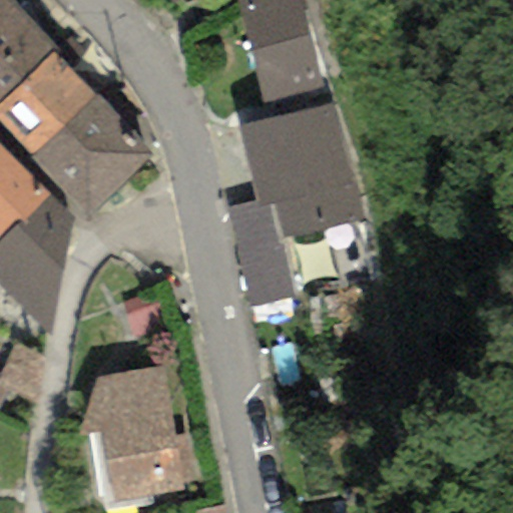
[(10,0),(0,0),(0,102),(56,50),(10,0)]
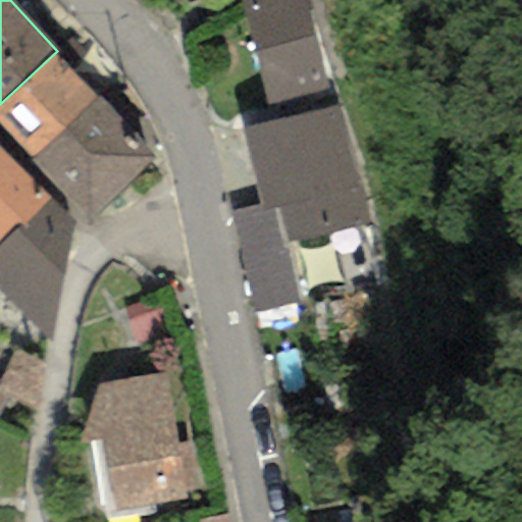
[(302,0),(242,0),(268,104),(325,90),(302,0)]
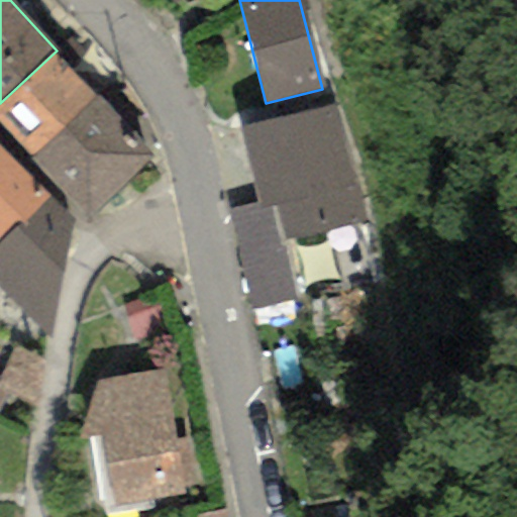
[(97,94),(57,50),(0,103),(0,128),(30,157),(97,94)]
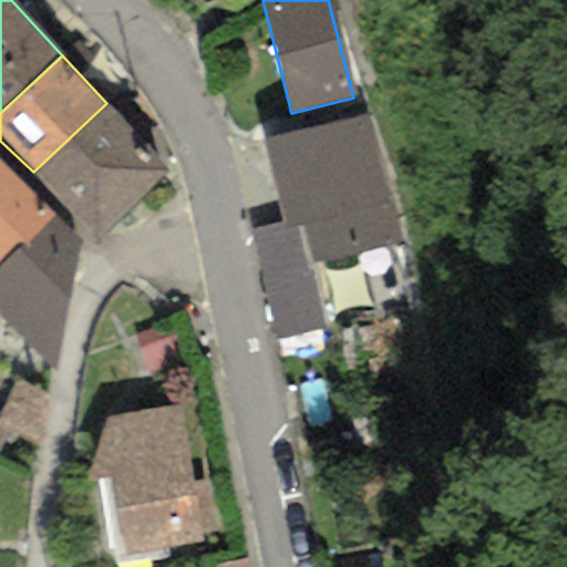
[(106,103),(33,172),(94,245),(163,173),(106,103)]
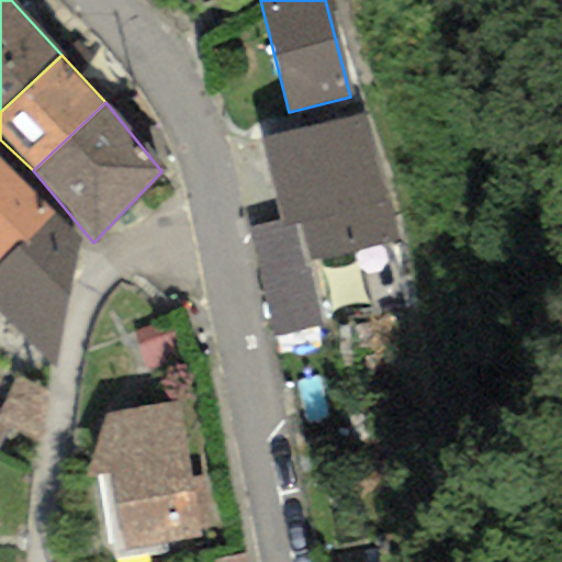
[(360,116),(260,141),(280,220),(281,227),(293,224),(304,262),(391,240),(360,116)]
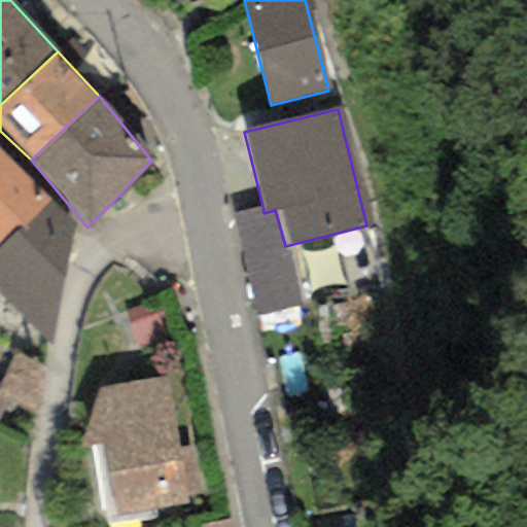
[(0,251),(53,201),(0,149),(0,251)]
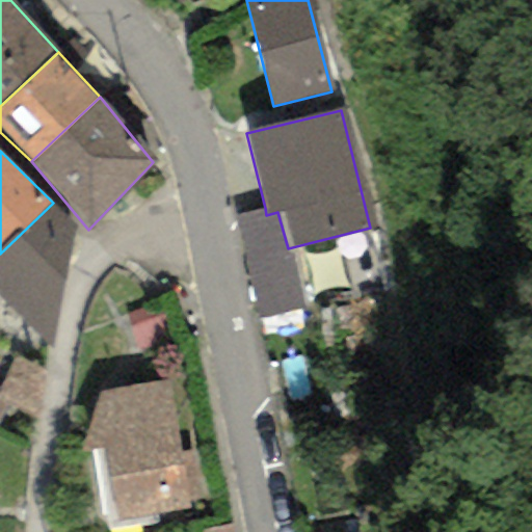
[(74,229),(53,203),(0,254),(0,297),(49,347),(74,229)]
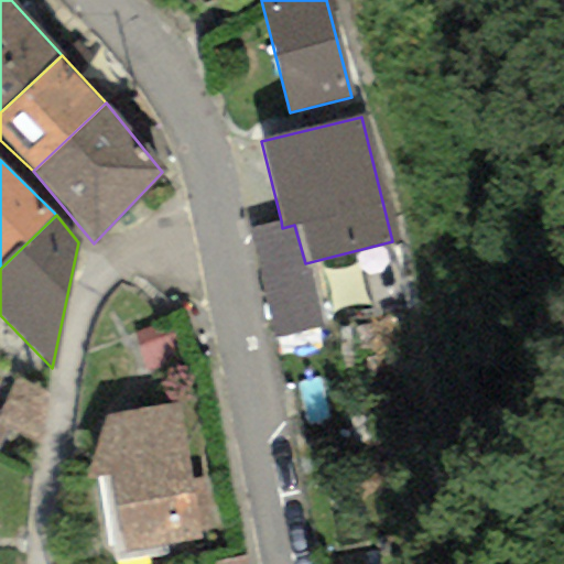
[(322,325),(305,263),(294,225),(282,228),(281,220),(246,230),(274,337),(322,325)]
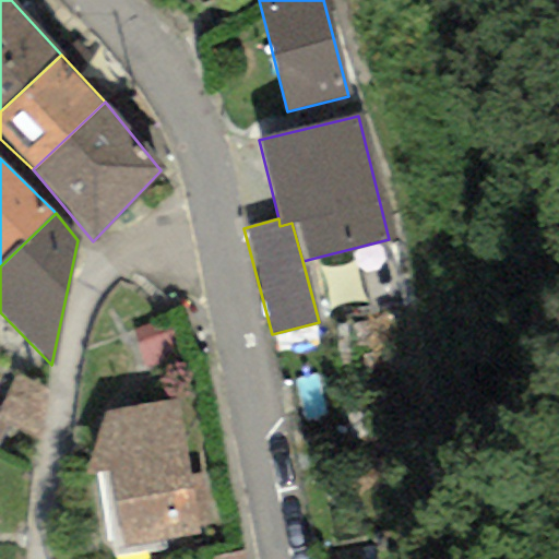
[(0,413),(0,441),(42,449),(52,389),(19,382),(12,415),(0,413)]
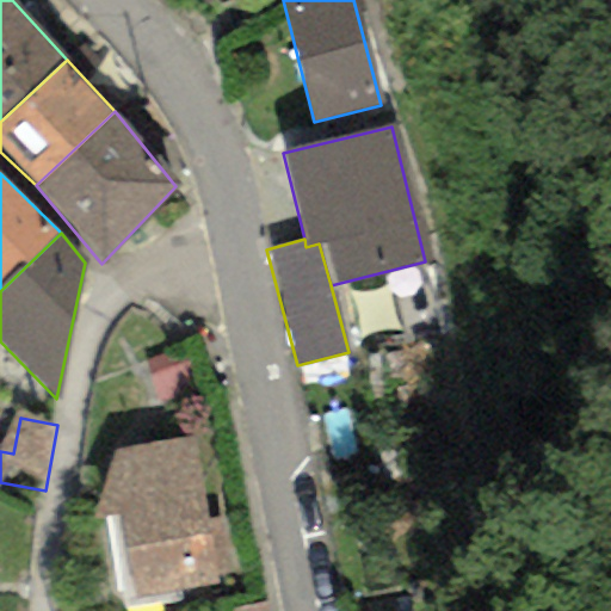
[(116,452),(91,520),(116,517),(135,597),(218,586),(195,439),(116,452)]
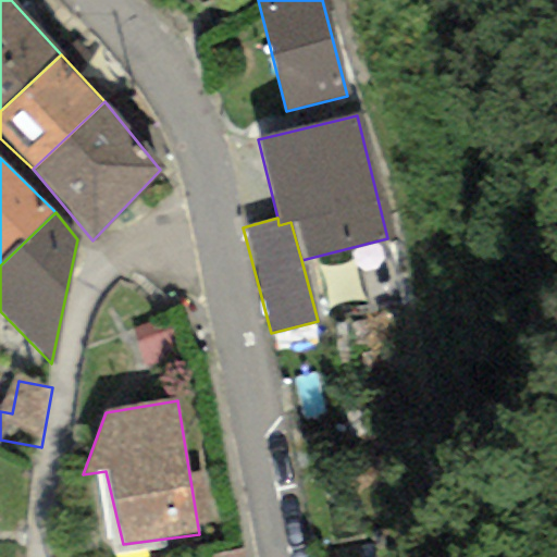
All buildings are outlined.
